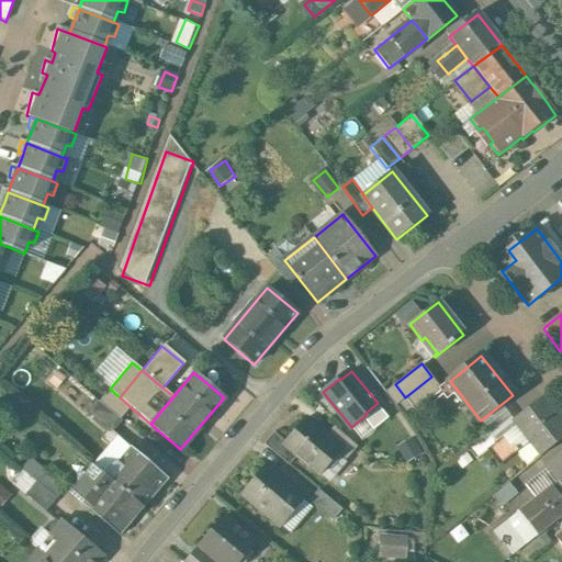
[(431,377),(405,397),(415,409),(441,389),(431,377)]
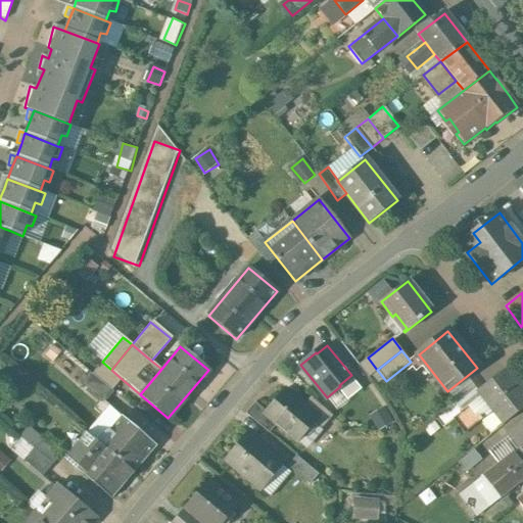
[(111,370),(102,362),(92,374),(111,390),(121,378),(111,370)]
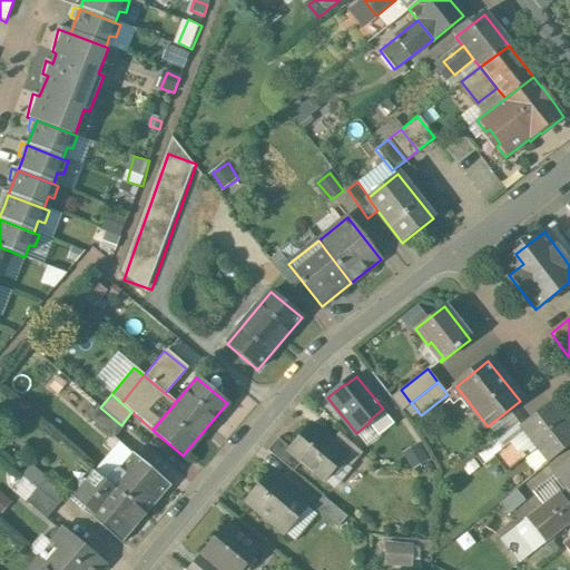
[(569,446),(569,430),(550,405),(523,426),(539,446),(551,462),(569,446)]
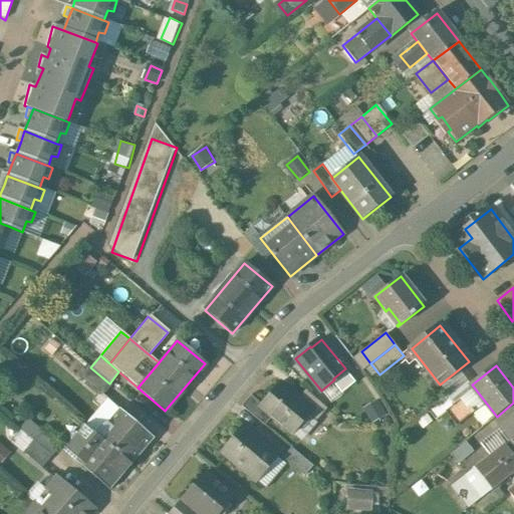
[(311,411),(279,383),(261,405),(260,406),(272,417),(282,426),(285,422),(294,430),(311,411)]
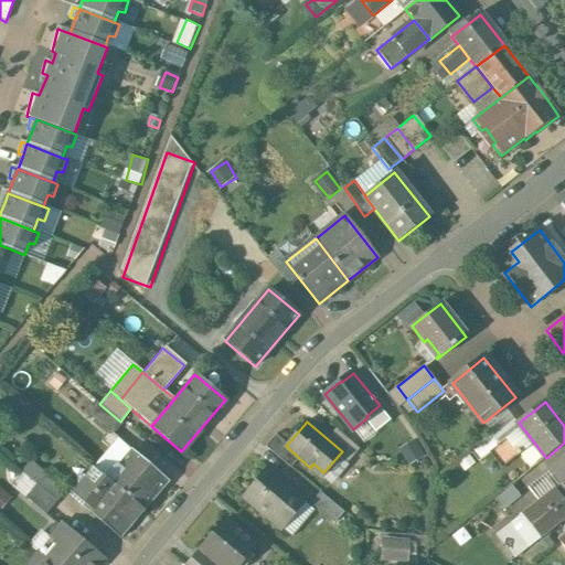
[(534,443),(523,428),(500,446),(492,451),(493,452),(504,467),(534,443)]
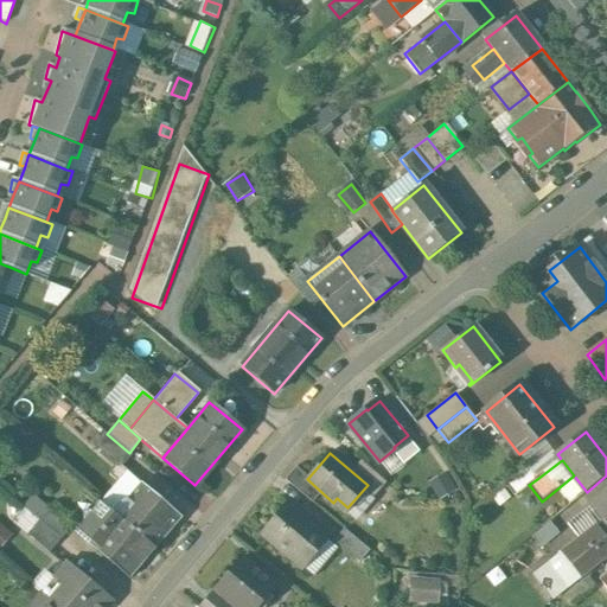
[(308,478),(296,467),(285,480),(312,503),(321,492),(307,479),(308,478)]
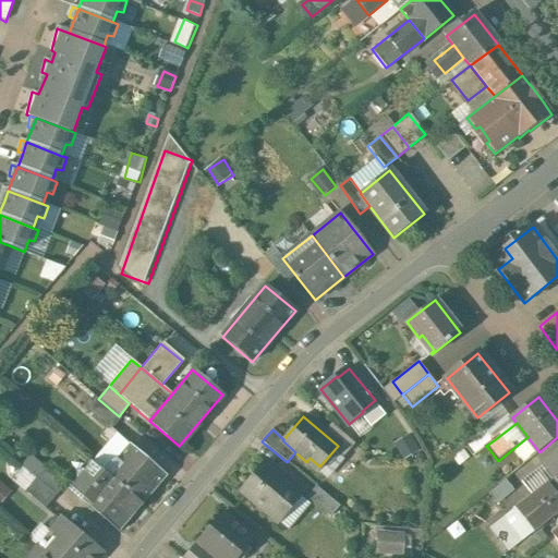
[(486,429),(466,446),(475,457),(487,447),(486,446),(494,440),(486,429)]
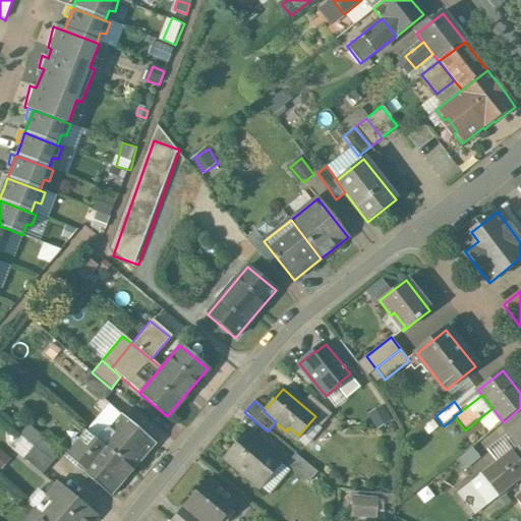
[(156,445),(120,414),(98,441),(133,471),(156,445)]
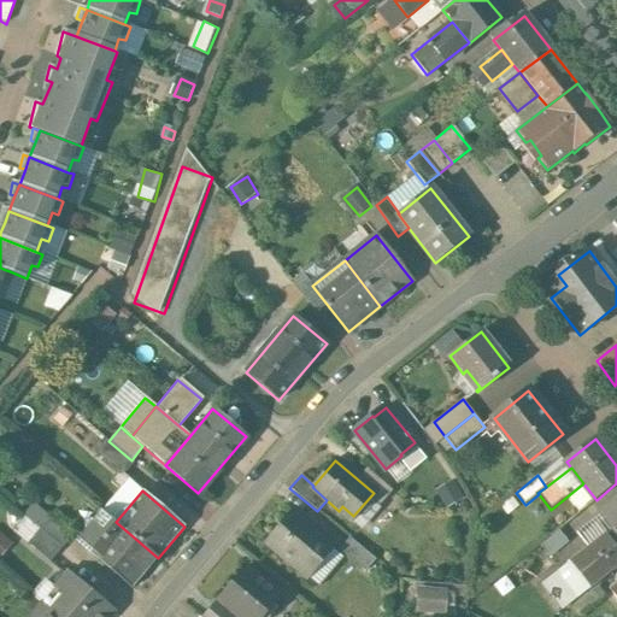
[(616,499),(600,513),(615,533),(616,534),(616,499)]
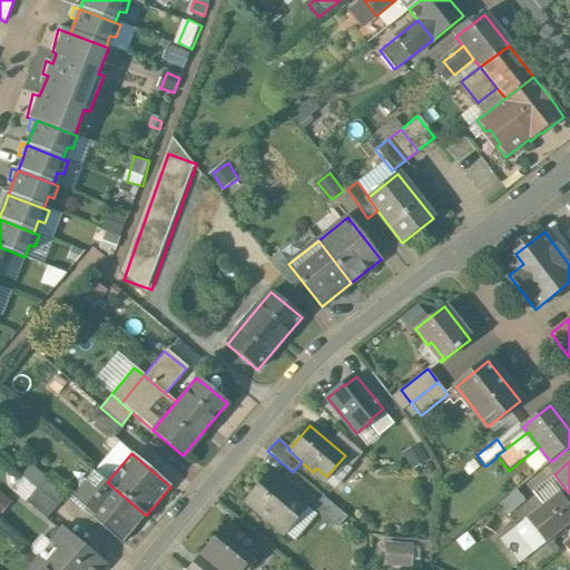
[(310,504),(271,470),(245,499),(284,533),(310,504)]
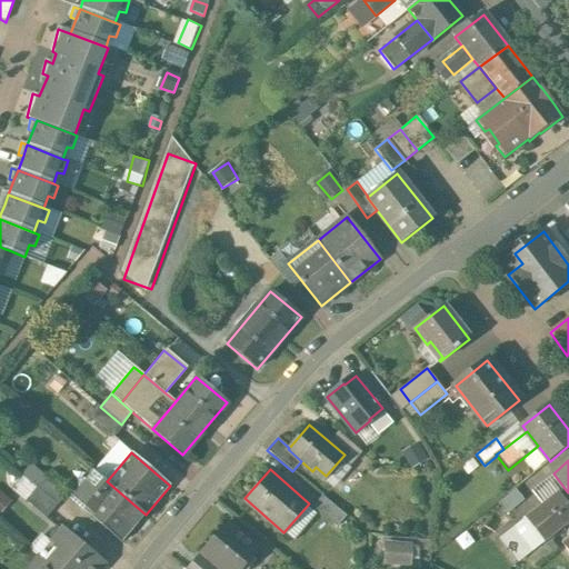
[(95,470),(72,497),(85,508),(107,481),(95,470)]
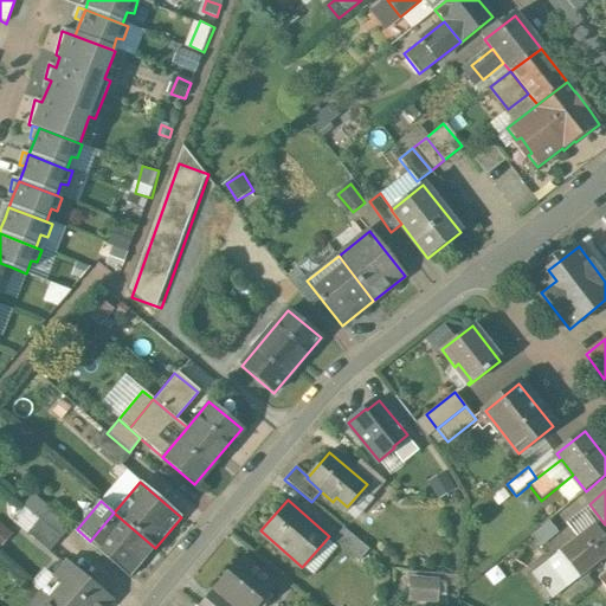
[(548,516),(542,507),(532,515),(537,523),(548,516)]
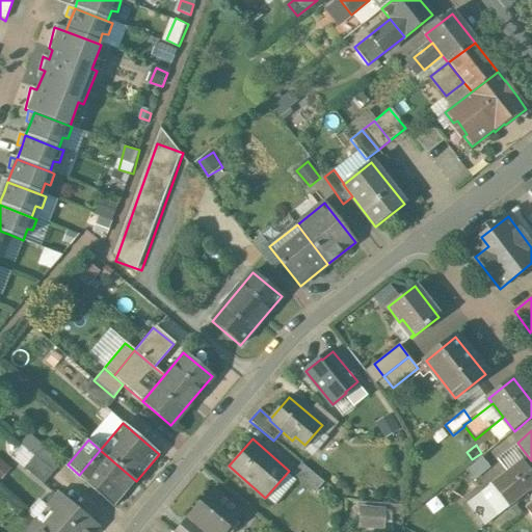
[(62,462),(43,446),(33,456),(53,473),(62,462)]
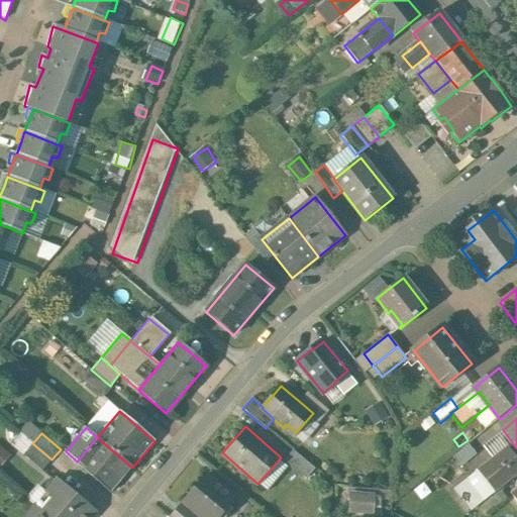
[(132,468),(97,437),(77,461),(75,463),(110,494),(132,468)]
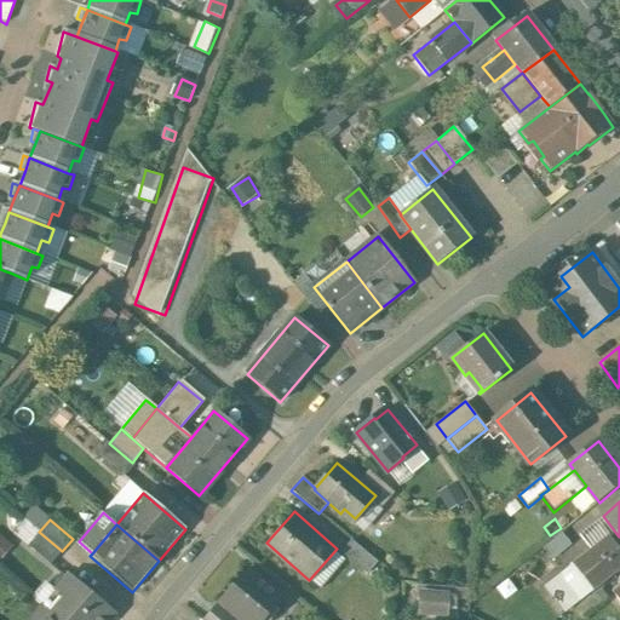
[(0,552),(4,556),(11,546),(0,535),(0,552)]
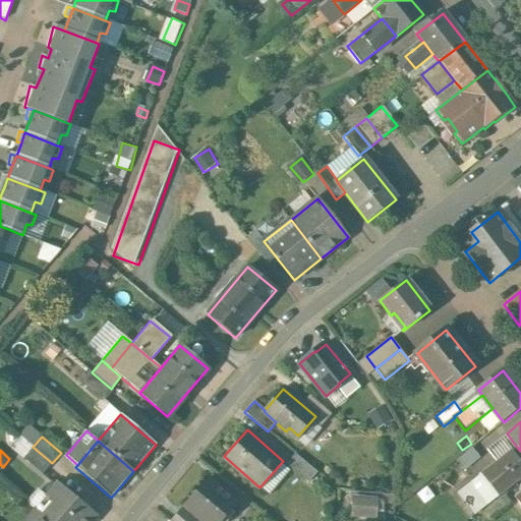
[(512,451),(481,474),(499,496),(520,477),(520,462),(514,454),(512,451)]
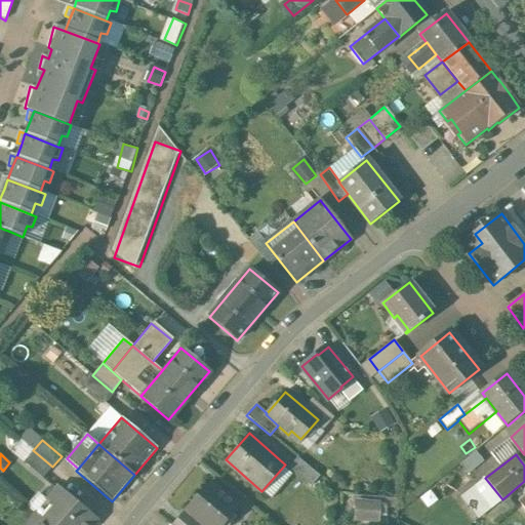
[(318,476),(296,458),(288,468),(310,486),(318,476)]
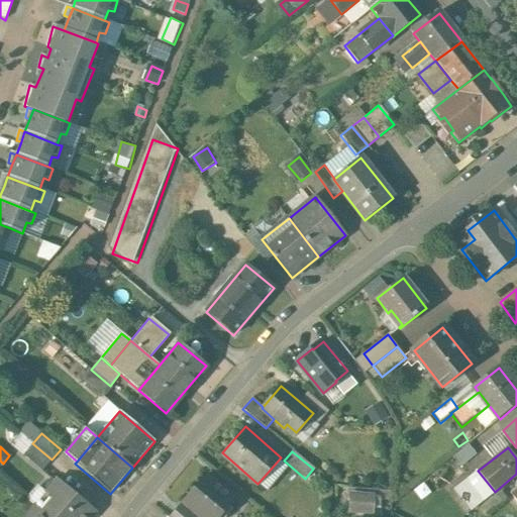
[(478,471),(455,488),(472,510),(495,492),(478,471)]
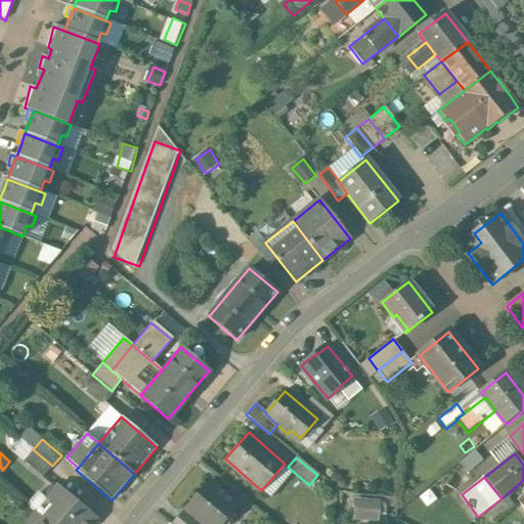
[(207,481),(183,509),(201,523),(221,523),(236,507),(207,481)]
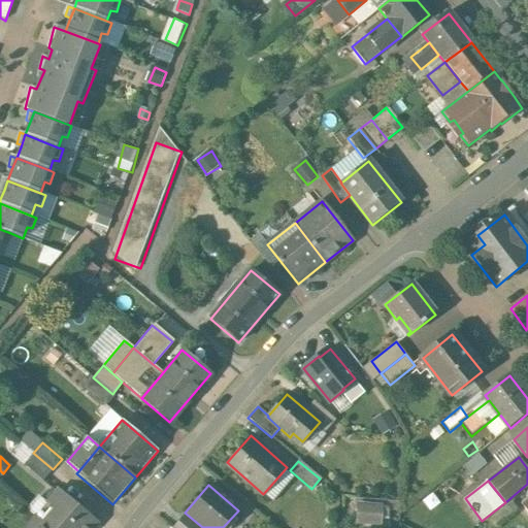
[(92,527),(97,523),(60,491),(47,504),(58,514),(46,527),(92,527)]
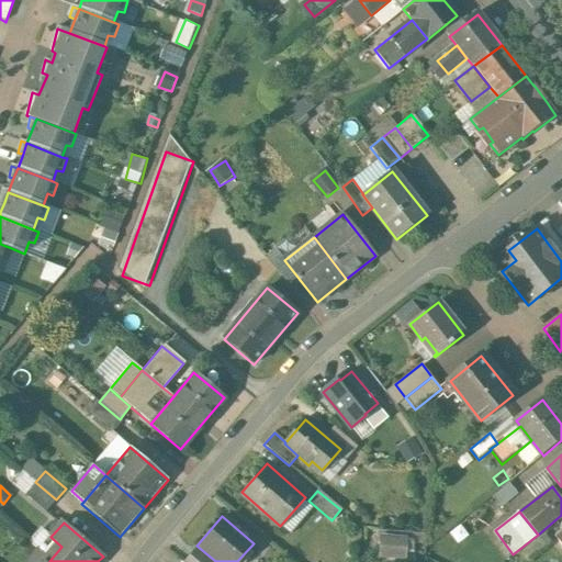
[(416,559),(416,535),(388,535),(388,558),(416,559)]
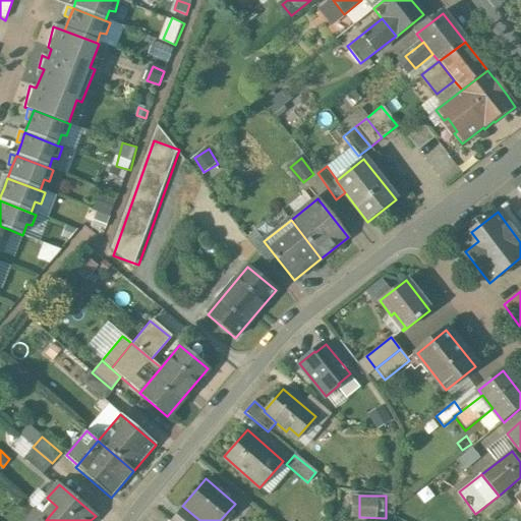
[(510,503),(505,496),(493,506),(498,512),(510,503)]
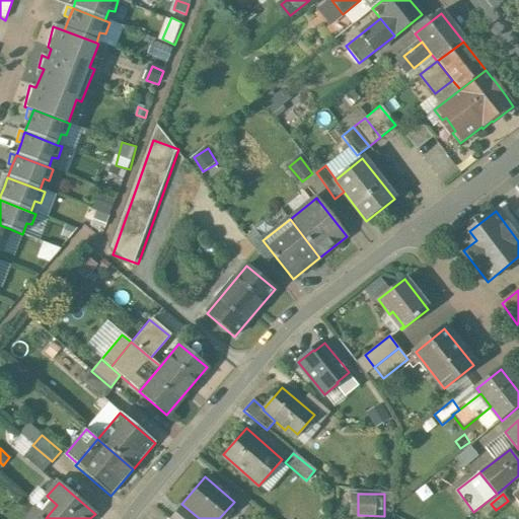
[(192,518),(178,508),(169,517),(171,518),(192,518)]
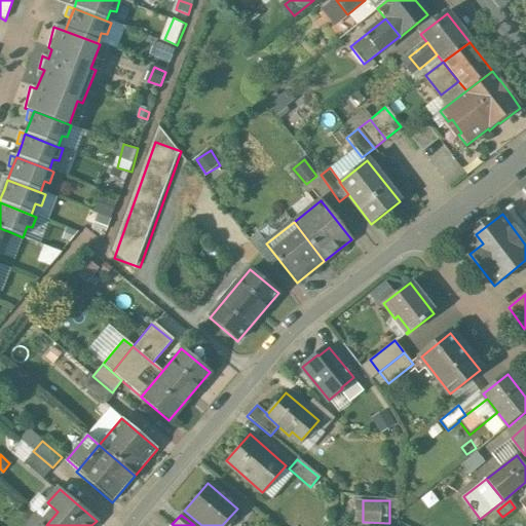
[(46,525),(36,517),(27,525),(46,525)]
